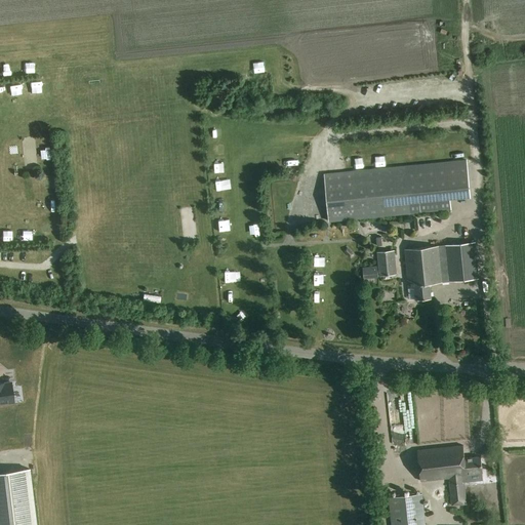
[(324,175),(329,221),(451,209),(451,199),(471,197),(468,161),(324,175)]
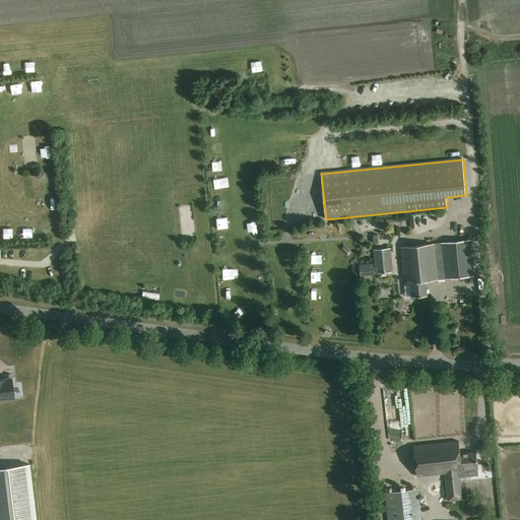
[(279,173),(295,172),(295,166),(288,167),(287,161),(279,161),(279,173)]
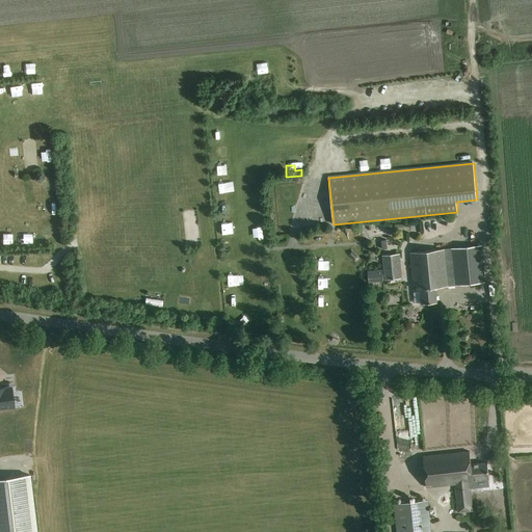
[(319,217),(330,217),(329,198),(318,200),(319,217)]
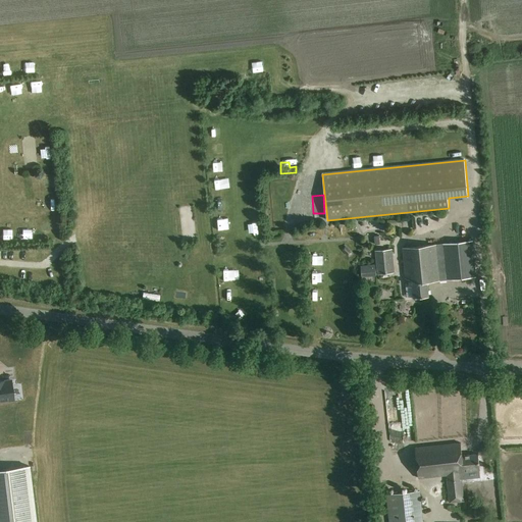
[(227,237),(227,228),(217,228),(217,237),(227,237)]
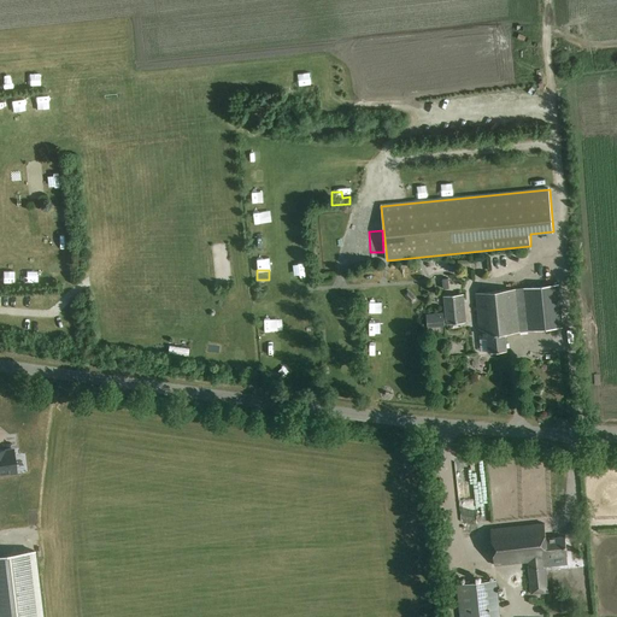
[(560,285),(516,289),(477,293),(482,331),(488,331),(489,353),(509,351),(507,334),(565,328),(560,285)]
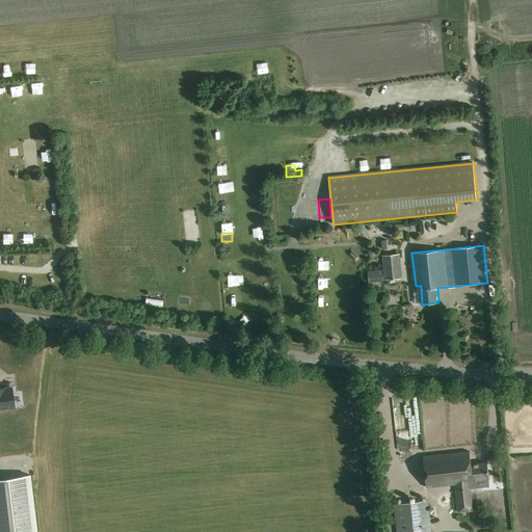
[(382,255),(386,280),(402,277),(400,253),(382,255)]
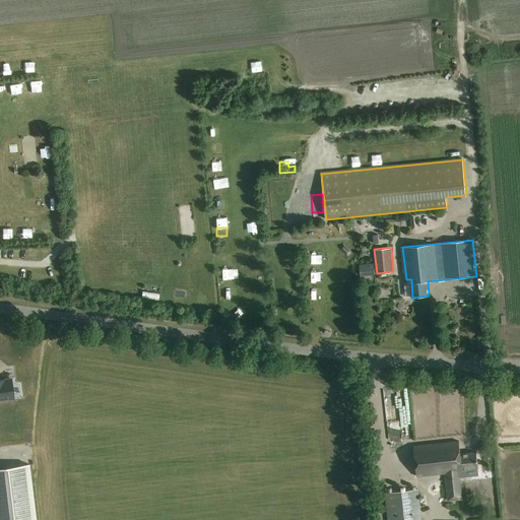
[(360,264),(361,276),(375,275),(374,263),(360,264)]
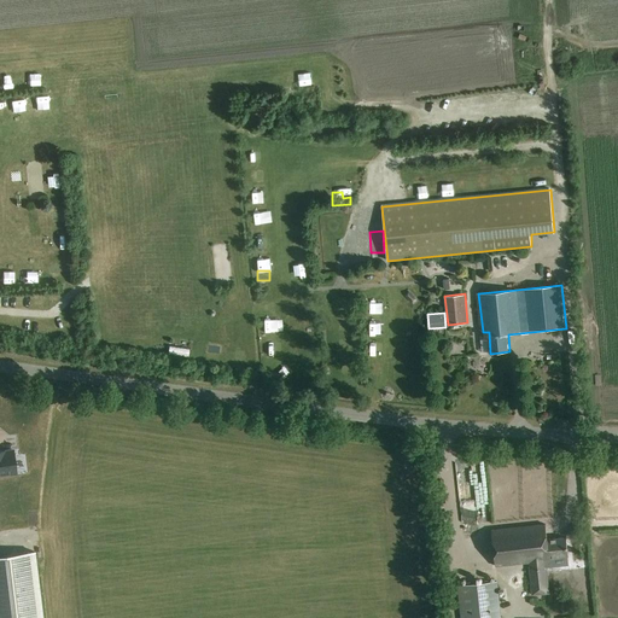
[(169,353),(168,362),(190,363),(190,353),(169,353)]
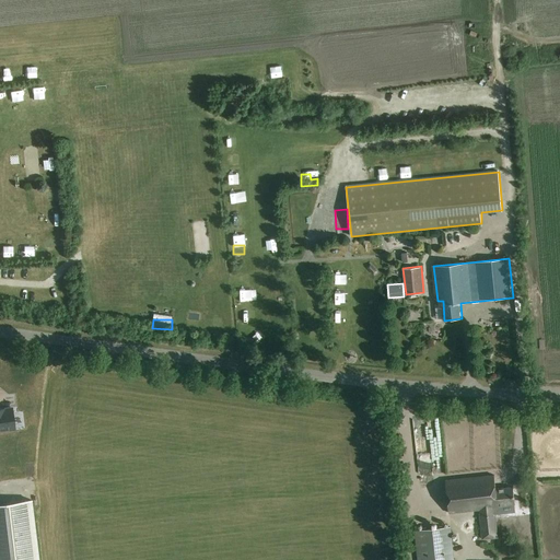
[(12,408),(0,409),(0,431),(14,430),(12,408)]
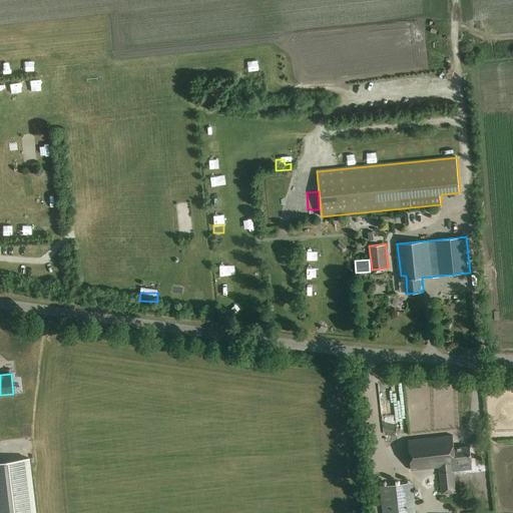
[(439,468),(442,494),(456,493),(453,466),(456,465),(456,463),(472,462),(470,446),(454,448),(453,435),(408,441),(411,471),(439,468)]
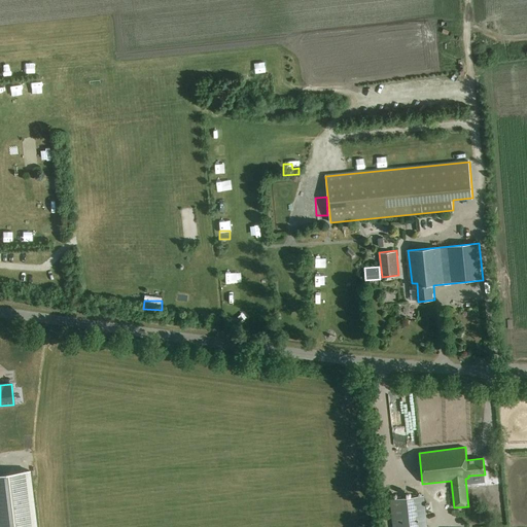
[(390,500),(393,526),(427,526),(424,496),(390,500)]
